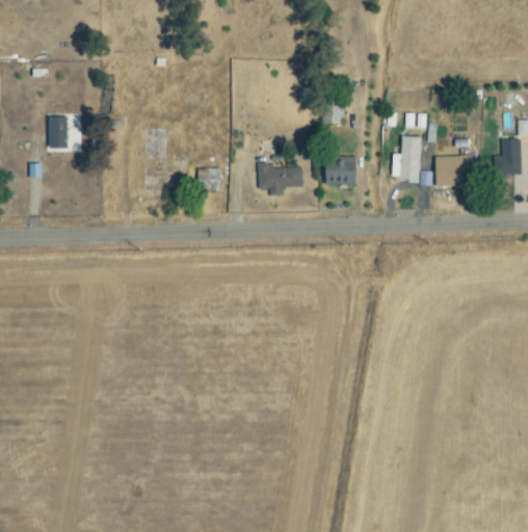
[(68,117),(49,116),(48,149),(67,149),(68,117)]
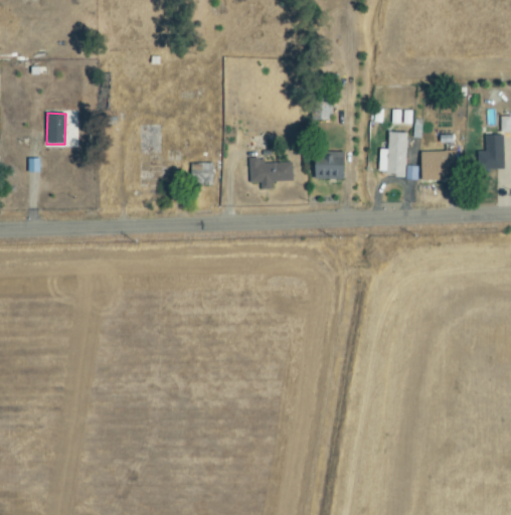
[(407,133),(389,132),(388,149),(380,149),(379,175),(418,177),(419,166),(406,166),(407,133)]
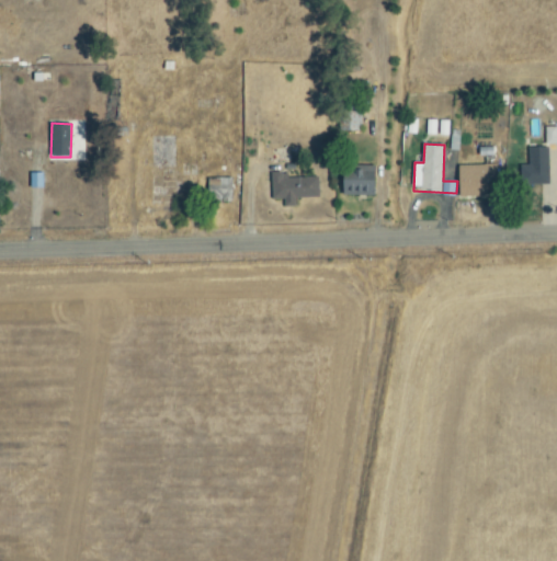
[(531,164),(523,165),(524,184),(552,183),(549,147),(531,148),(531,164)]
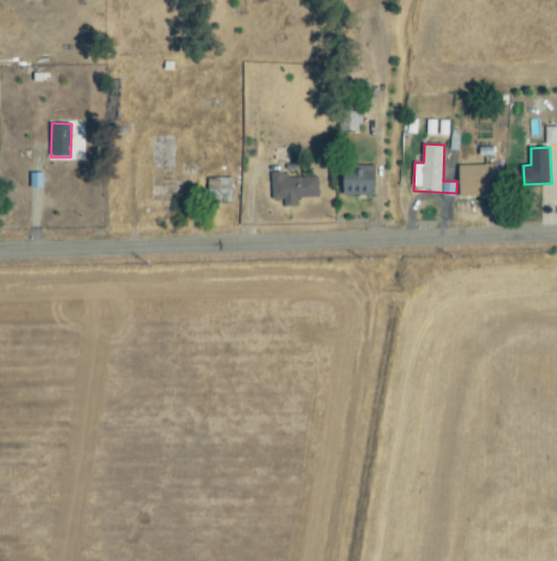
[(458,165),(459,196),(497,195),(497,164),(458,165)]
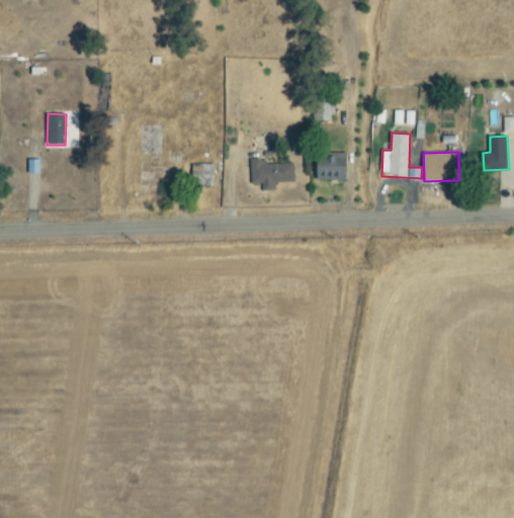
[(347,180),(347,157),(315,158),(316,181),(347,180)]
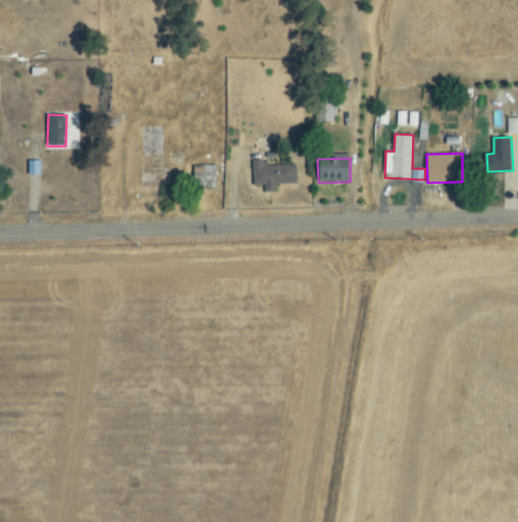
[(276,184),(298,184),(298,162),(254,164),(255,185),(265,185),(265,192),(277,191),(276,184)]
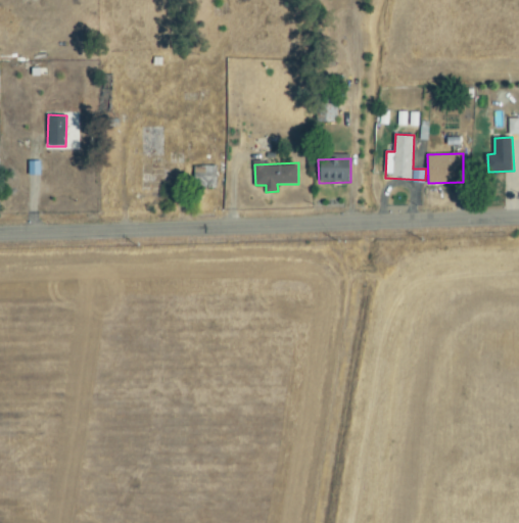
[(218,165),(201,165),(200,187),(217,188),(218,165)]
